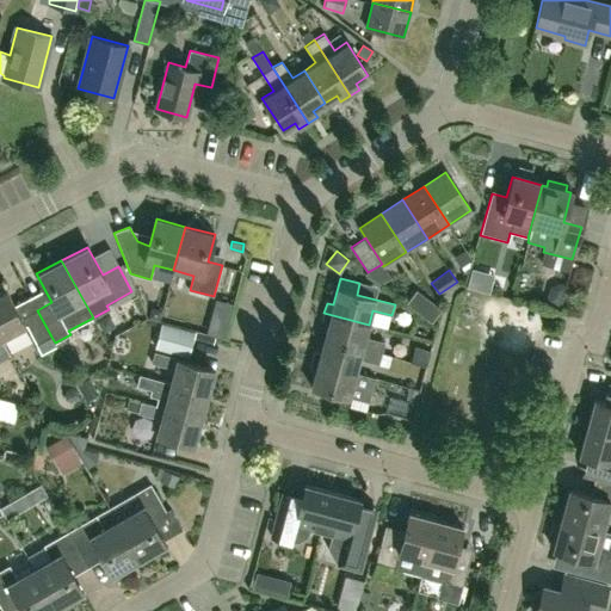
[(550,288),(545,304),(561,308),(567,287),(557,283),(550,288)]
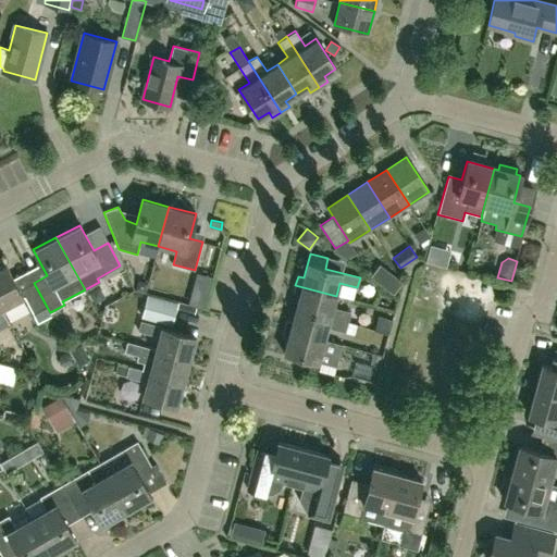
[(47,307),(34,283),(20,291),(5,264),(0,265),(0,305),(2,309),(24,297),(33,314),(47,307)]
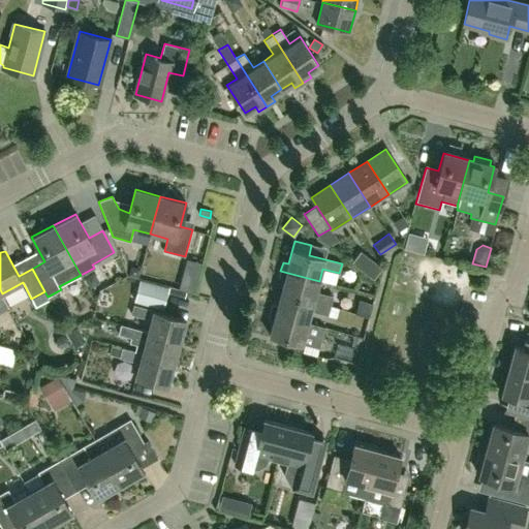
[(131,267),(128,276),(137,278),(141,269),(131,267)]
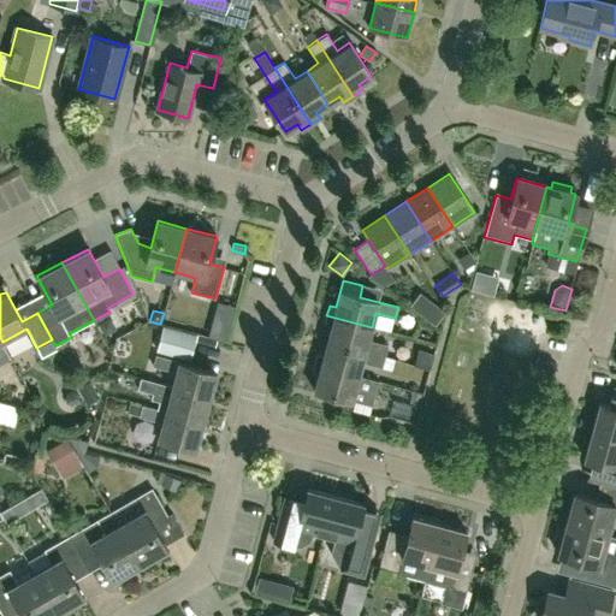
[(372,327),(326,315),(324,324),(331,326),(327,342),(385,356),(388,345),(368,341),(372,327)]
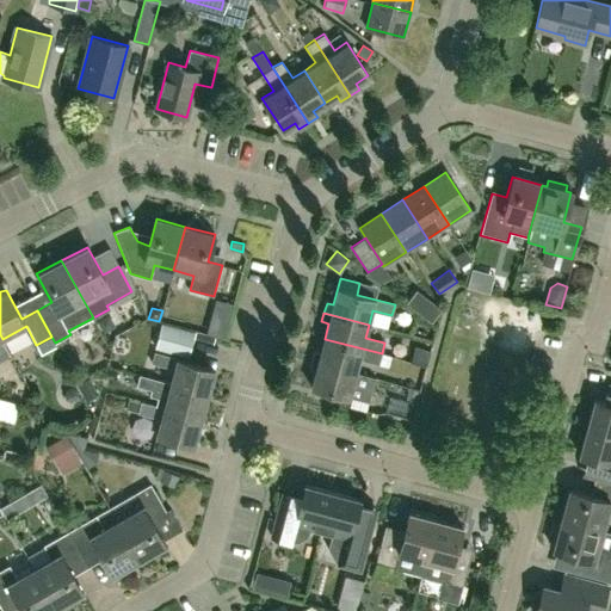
[(223,338),(227,322),(211,319),(208,334),(223,338)]
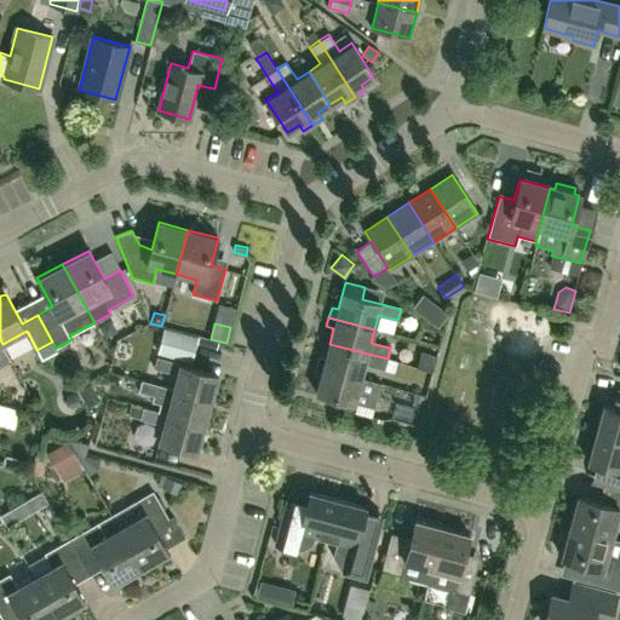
[(164,328),(158,352),(190,361),(196,338),(164,328)]
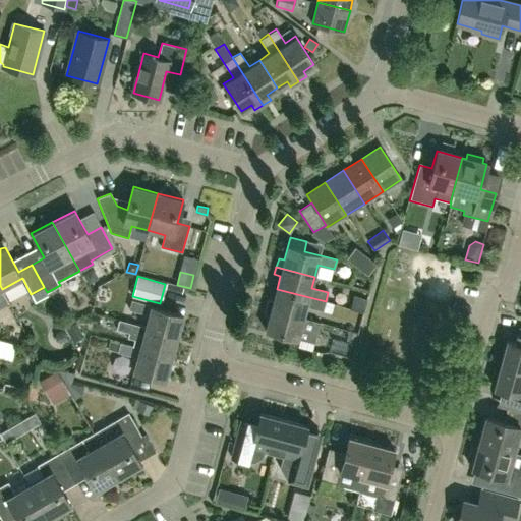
[(268,300),(266,308),(303,319),(306,307),(323,311),(326,301),(277,289),(273,301),(268,300)]
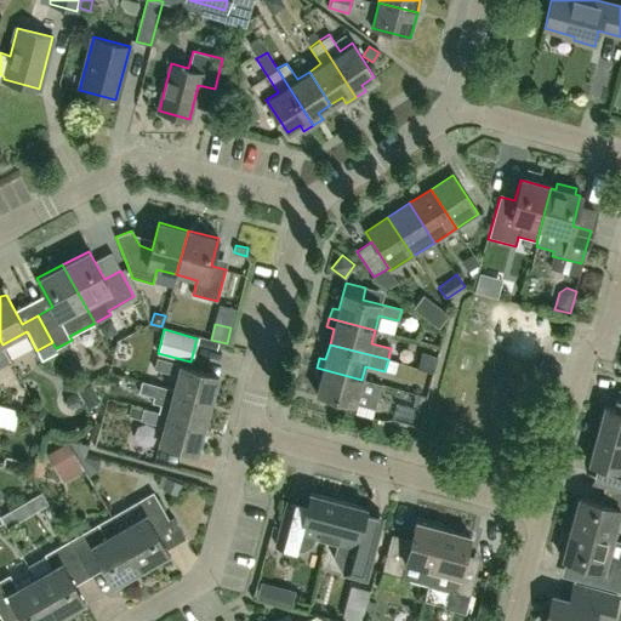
[(427,354),(423,370),(432,372),(437,358),(427,354)]
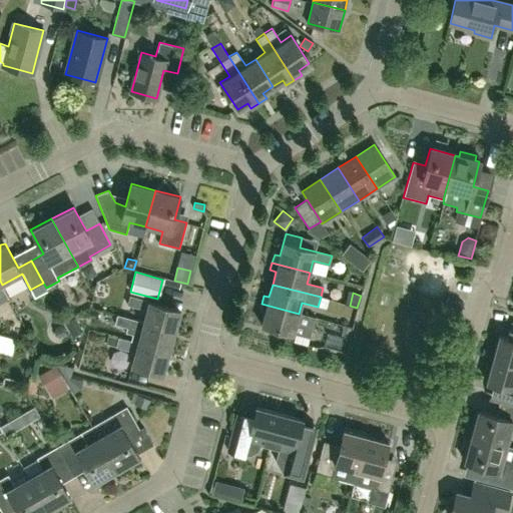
[(142,324),(174,332),(179,311),(148,302),(148,301),(129,296),(127,305),(146,310),(143,321),(142,324)]
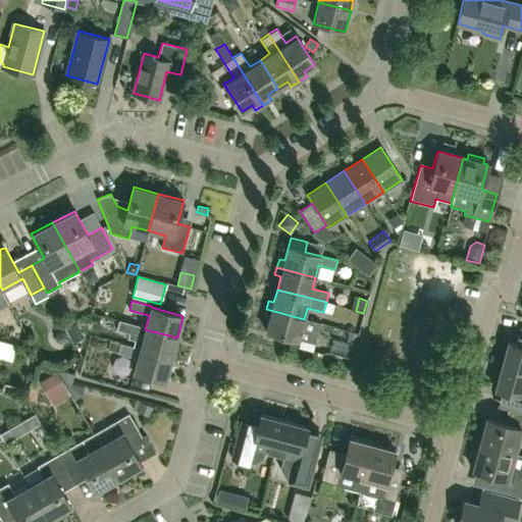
[(304,319),(266,309),(264,316),(269,317),(266,331),(315,345),(320,323),(304,319)]
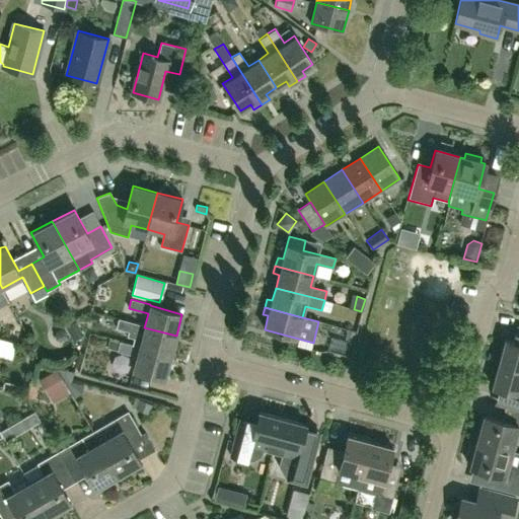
[(145,324),(118,317),(116,326),(129,330),(127,336),(134,338),(132,345),(139,346),(139,349),(170,357),(176,336),(144,327),(145,324)]
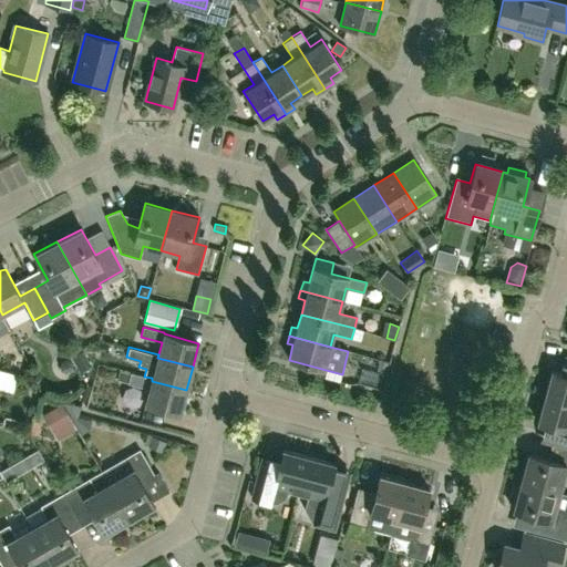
[(82,351),(72,357),(80,370),(90,364),(82,351)]
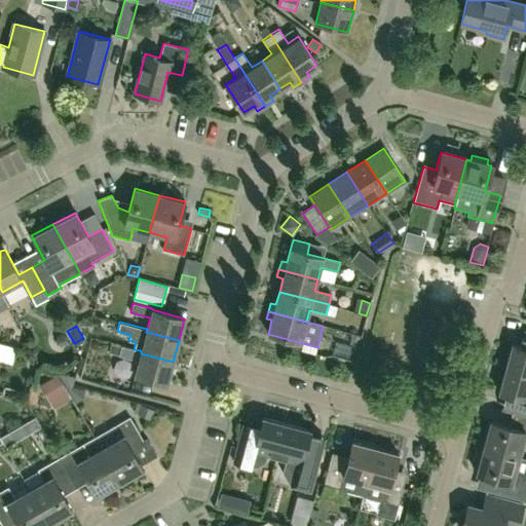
[(351,334),(348,343),(358,345),(361,336),(351,334)]
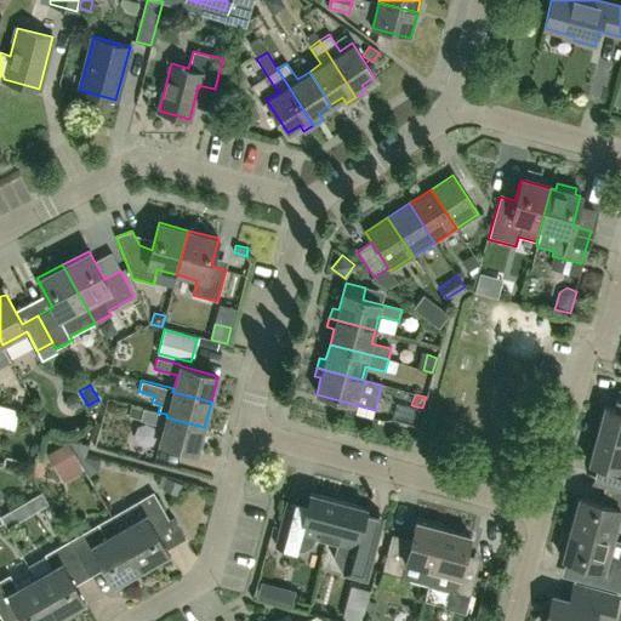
[(0,399),(0,417),(22,421),(24,404),(0,399)]
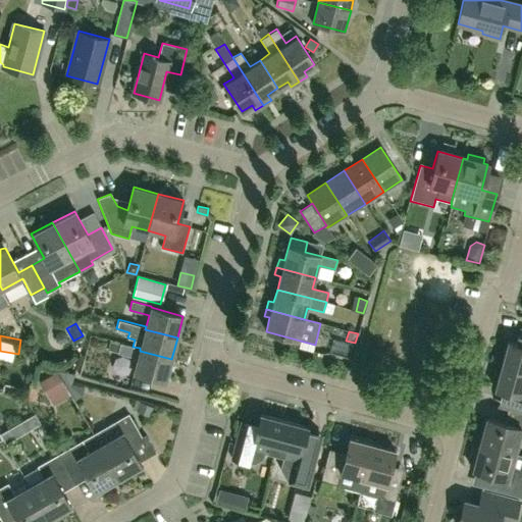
[(521,346),(508,342),(502,365),(521,370),(521,346)]
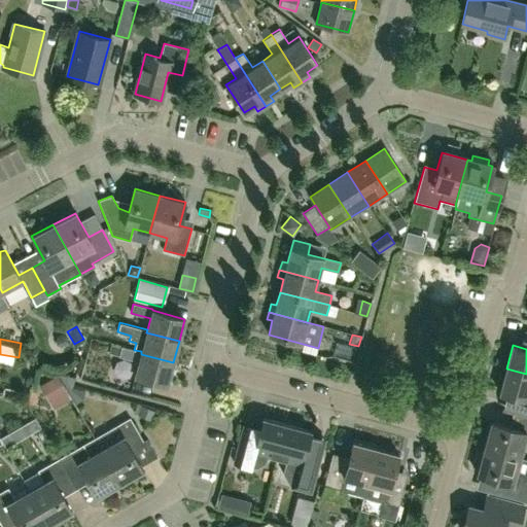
[(141,354),(141,351),(134,350),(121,346),(119,355),(139,360),(135,376),(167,384),(173,362),(141,354)]
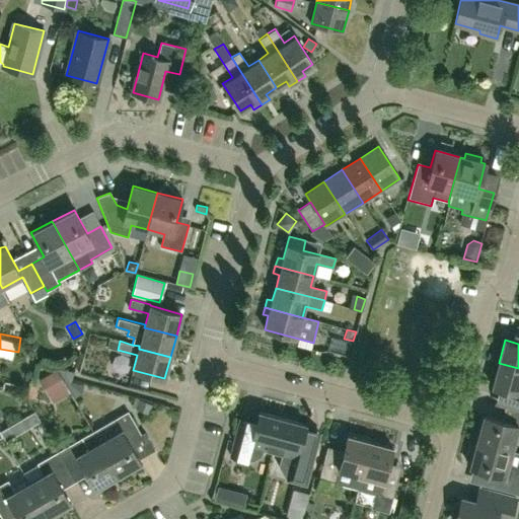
[(518,368),(499,363),(492,386),(517,393),(513,409),(518,411),(518,368)]
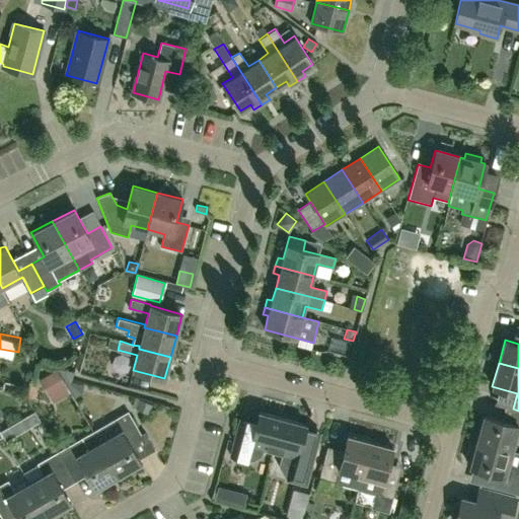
[(46,390),(62,381),(56,370),(39,379),(46,390)]
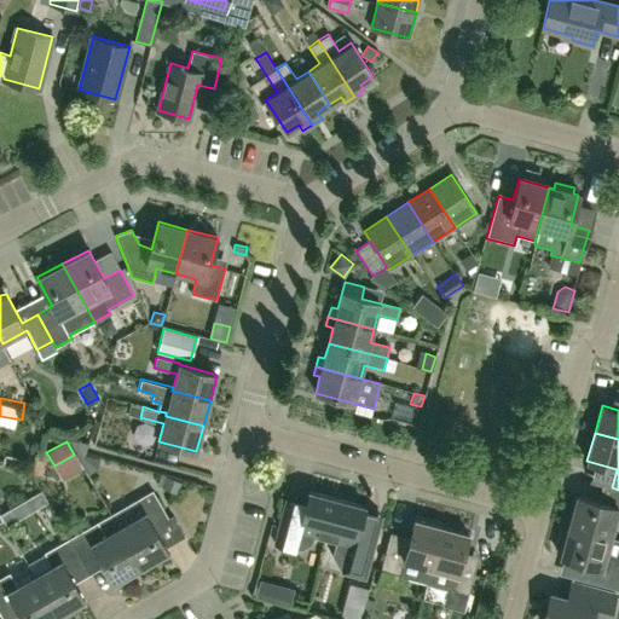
[(578,496),(570,527),(609,538),(614,520),(618,521),(618,490),(612,487),(603,486),(599,502),(578,496)]
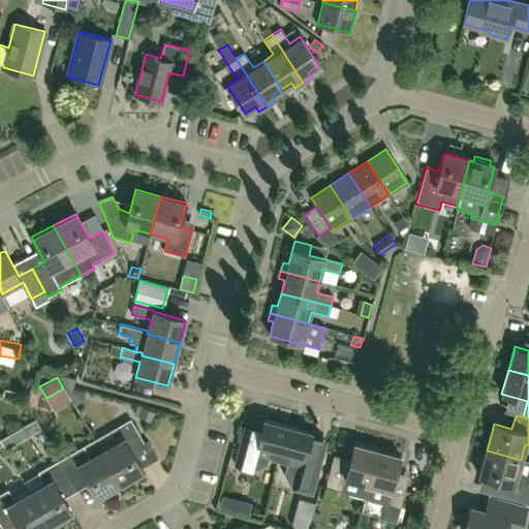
[(120,441),(101,452),(121,486),(145,472),(132,452),(144,444),(130,421),(114,430),(120,441)]
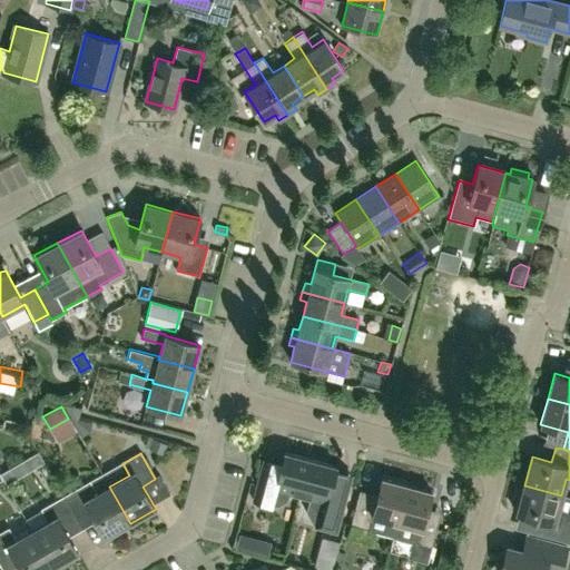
[(265,460),(261,477),(254,501),(271,505),(277,504),(285,500),(290,494),(300,497),(310,460),(285,453),(282,464),(265,460)]
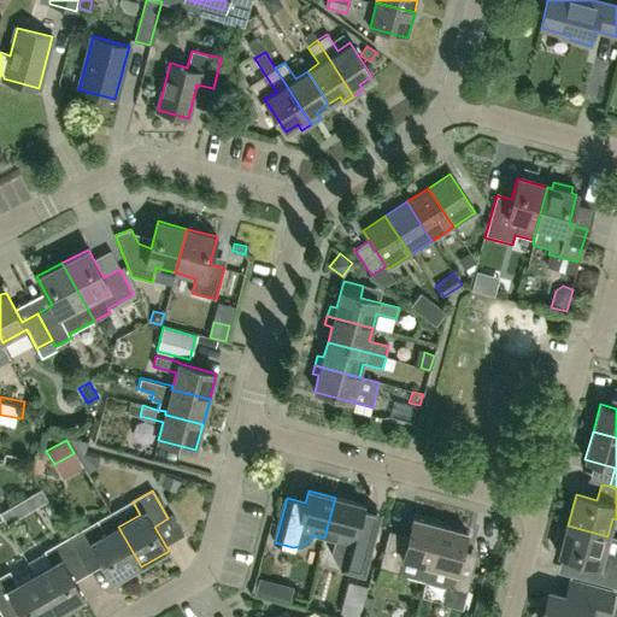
[(335,498),(324,538),(335,541),(331,553),(341,571),(363,576),(365,566),(366,566),(374,540),(357,535),(364,505),(335,498)]
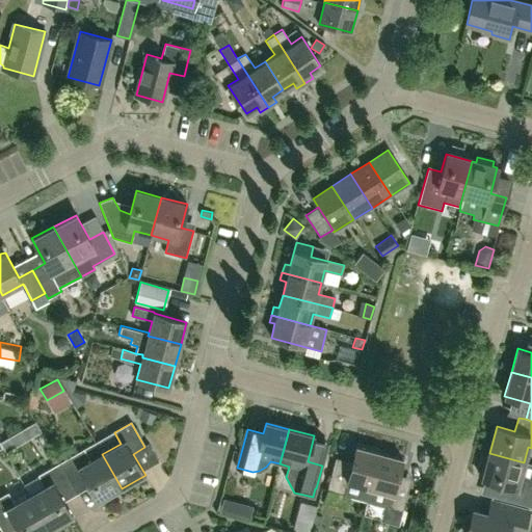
[(101,455),(95,443),(58,463),(73,487),(85,480),(98,502),(122,488),(102,454),(101,455)]
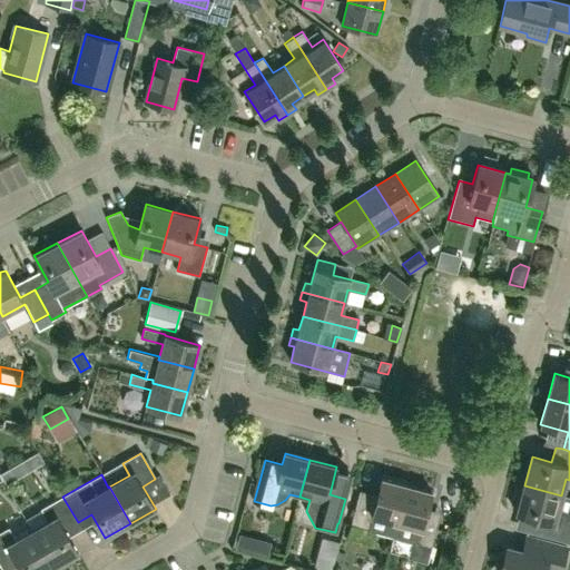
[(357,500),(350,527),(380,534),(393,538),(397,523),(408,485),(382,479),(375,504),(357,500)]
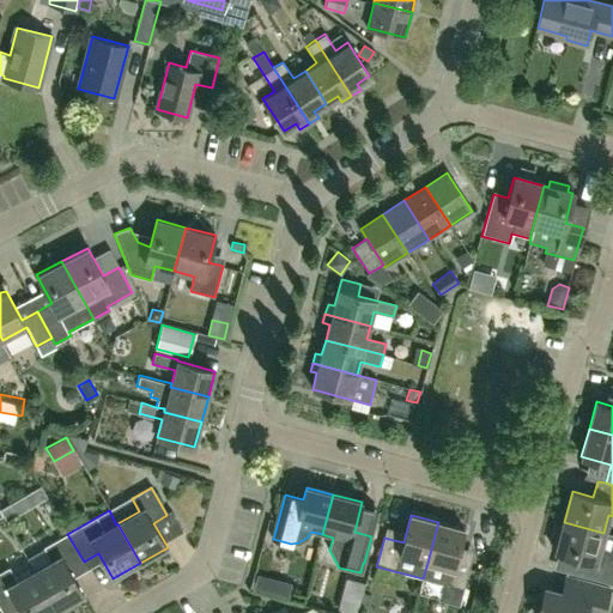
[(428,563),(423,578),(431,581),(444,584),(463,589),(469,566),(472,560),(457,557),(460,547),(465,529),(438,522),(428,563)]
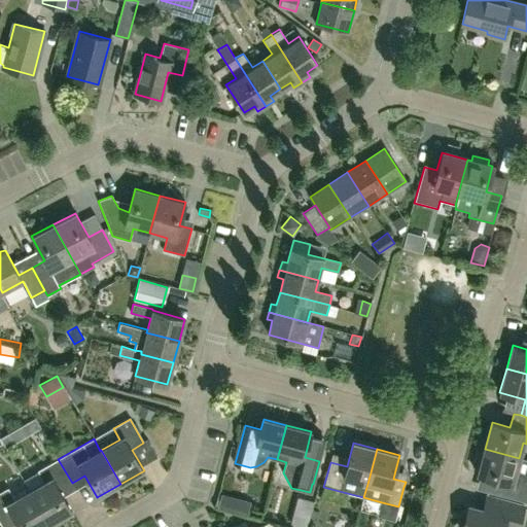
[(519,458),(485,449),(478,475),(495,480),(492,493),(526,502),(526,477),(515,473),(519,458)]
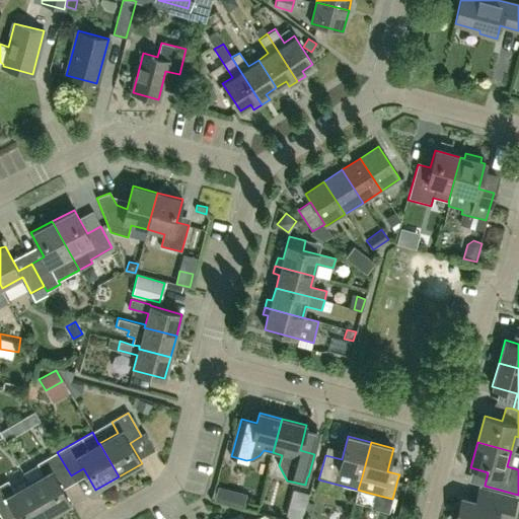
[(71,475),(57,452),(36,464),(44,474),(28,484),(48,517),(71,503),(59,483),(71,475)]
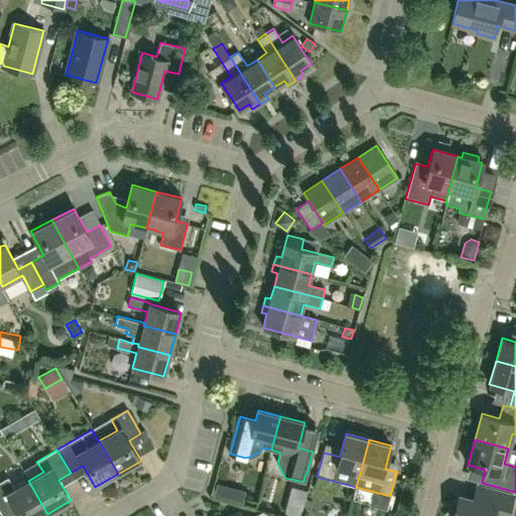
[(42,515),(47,514),(28,481),(14,489),(8,478),(0,482),(0,512),(1,513),(13,506),(18,515),(42,515)]
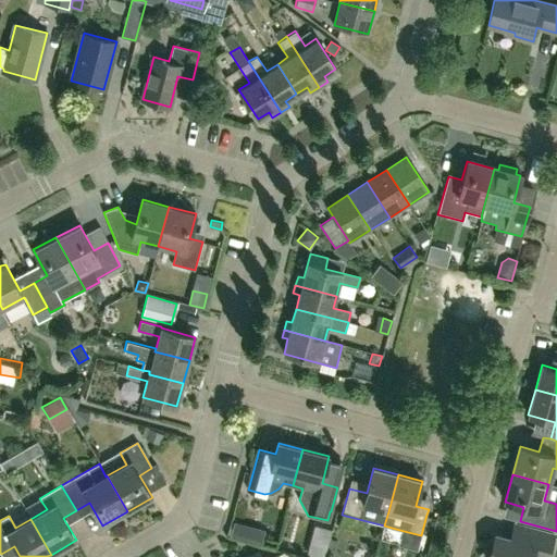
[(497,535),(491,556),(547,556),(554,535),(524,527),(521,542),(497,535)]
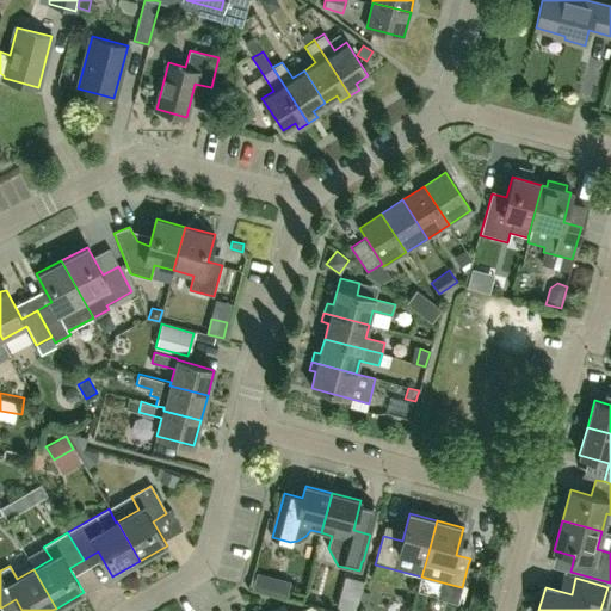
[(362,591),(359,602),(368,603),(370,593),(362,591)]
